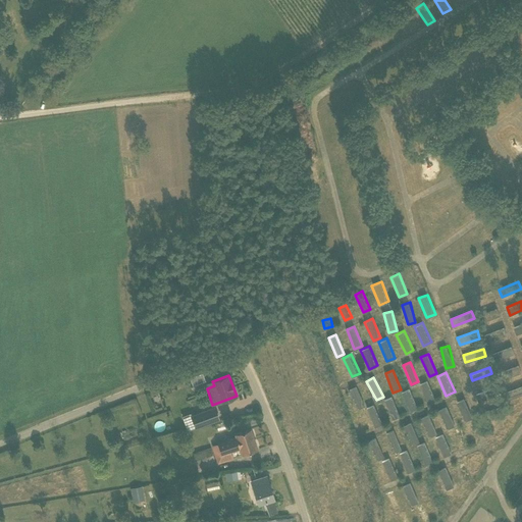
[(427,380),(420,383),(429,403),(436,400),(427,380)]
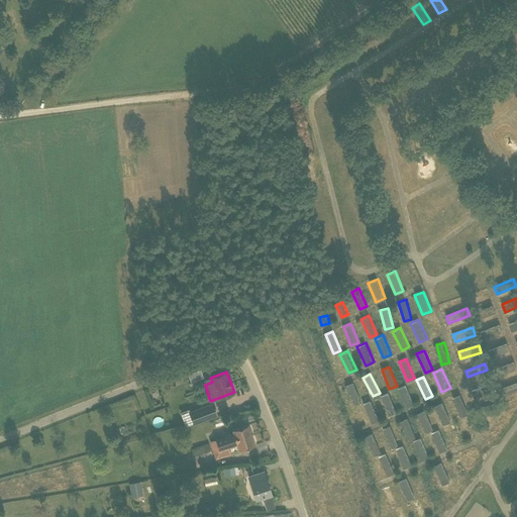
[(345,385),(353,404),(362,401),(353,382),(345,385)]
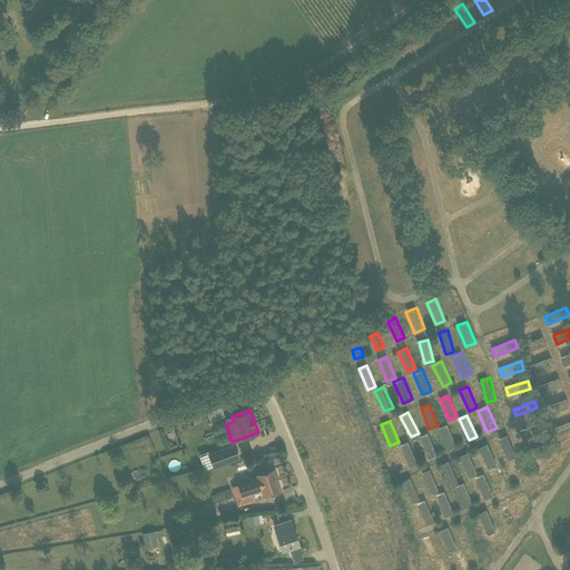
[(543,421),(519,430),(522,439),(547,430),(543,421)]
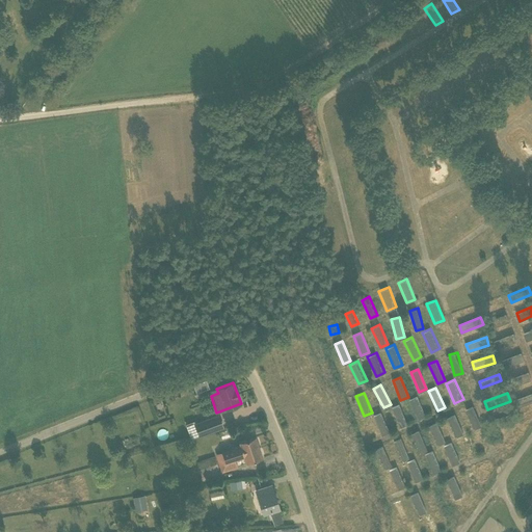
[(418,419),(426,416),(418,396),(409,399),(418,419)]
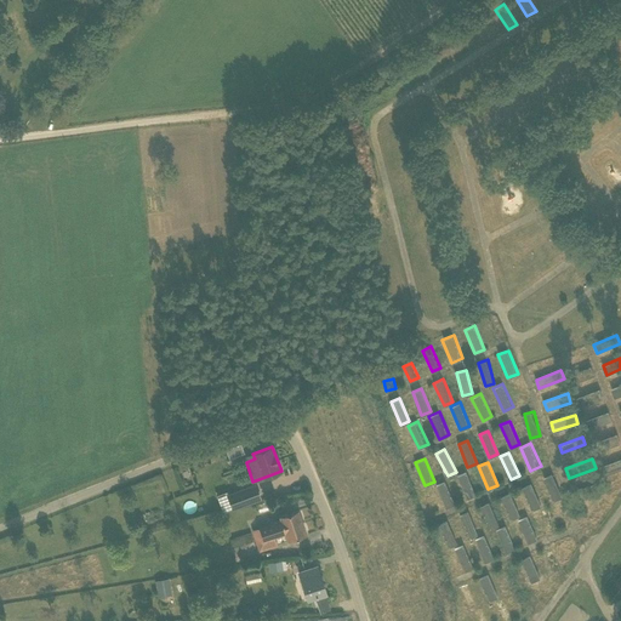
[(467,499),(477,494),(466,471),(455,476),(467,499)]
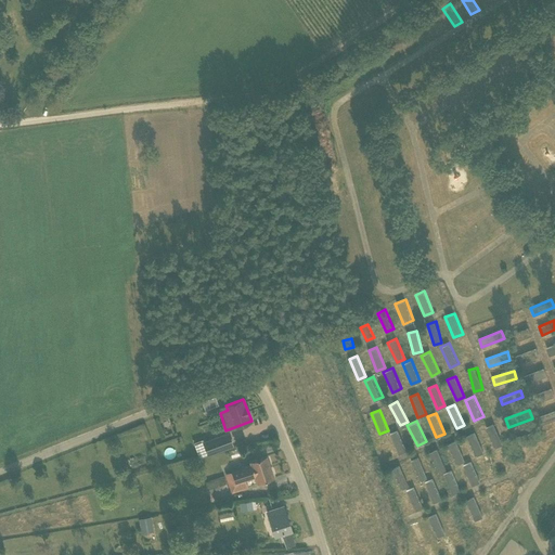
[(494,447),(503,443),(494,423),(486,426),(494,447)]
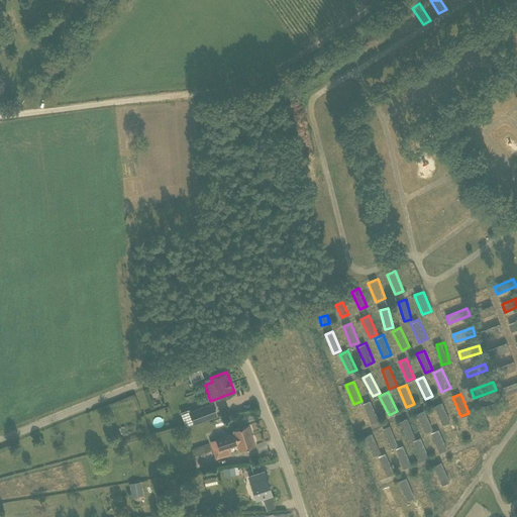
[(371,423),(379,419),(371,400),(362,404),(371,423)]
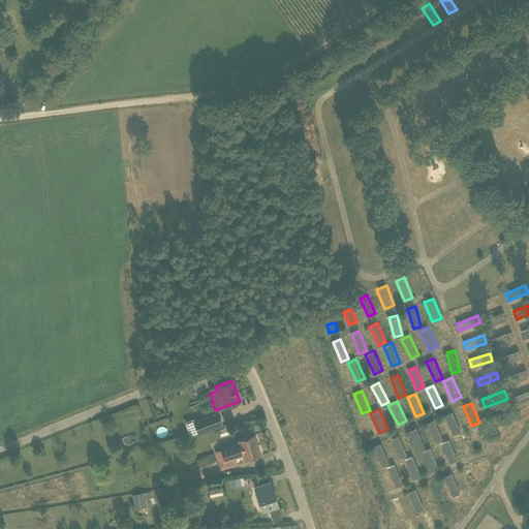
[(444,414),(454,434),(462,430),(453,410),(444,414)]
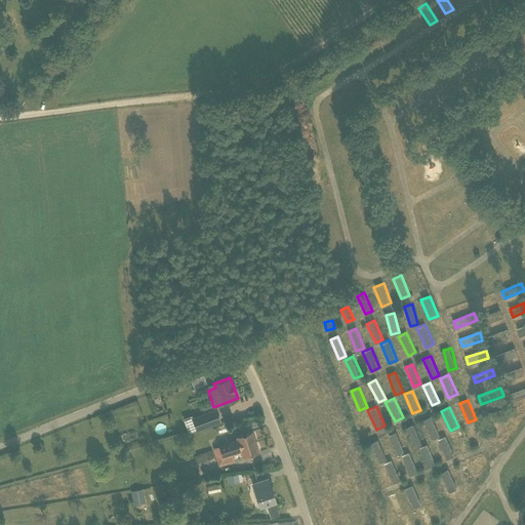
[(192,417),(197,431),(221,421),(216,408),(192,417)]
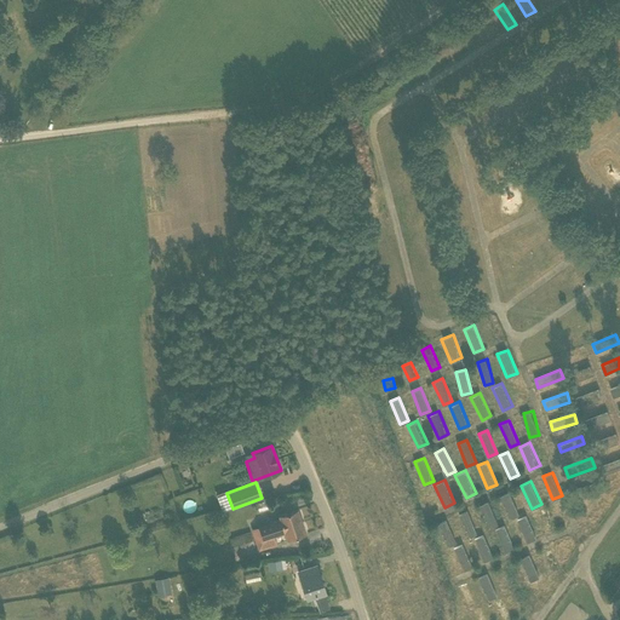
[(510,518),(520,515),(510,492),(500,495),(510,518)]
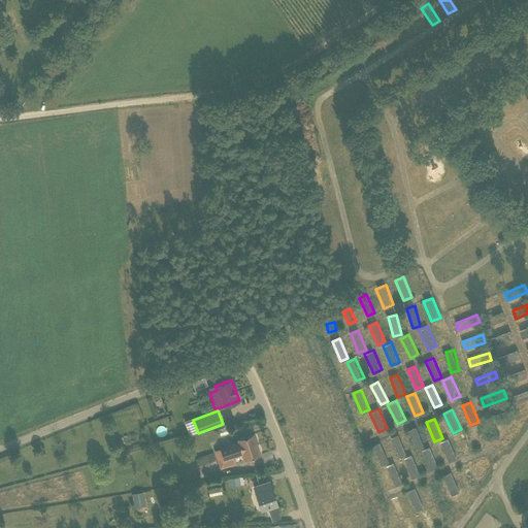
[(415,449),(423,448),(418,427),(410,428),(415,449)]
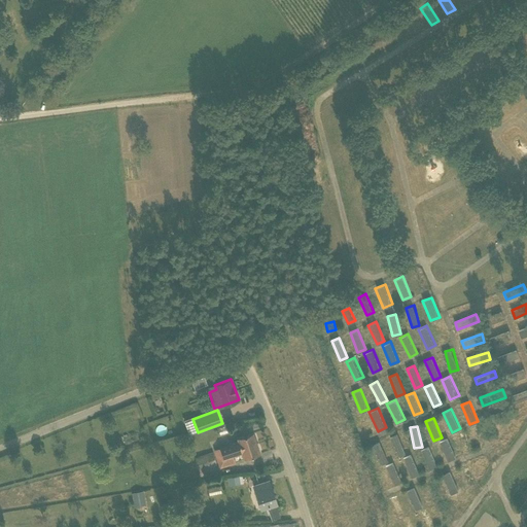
[(467,453),(476,449),(465,429),(457,433),(467,453)]
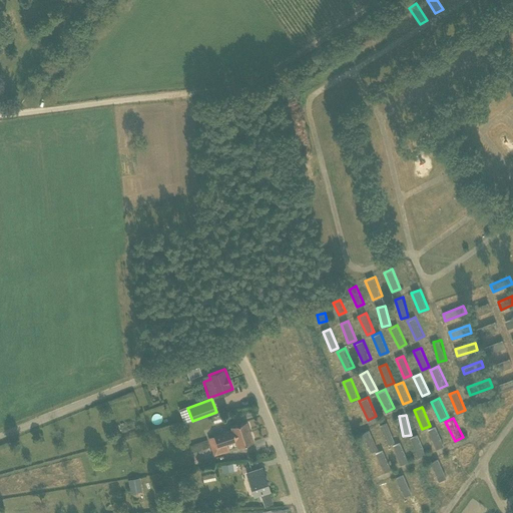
[(237,447),(252,442),(245,422),(230,427),(232,430),(208,438),(214,455),(228,450),(226,444),(235,441),(237,447)]
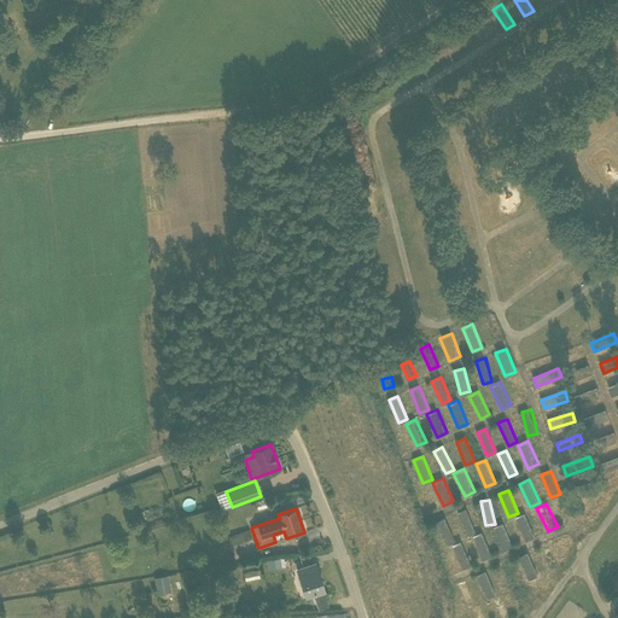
[(466,508),(458,512),(466,535),(476,531),(466,508)]
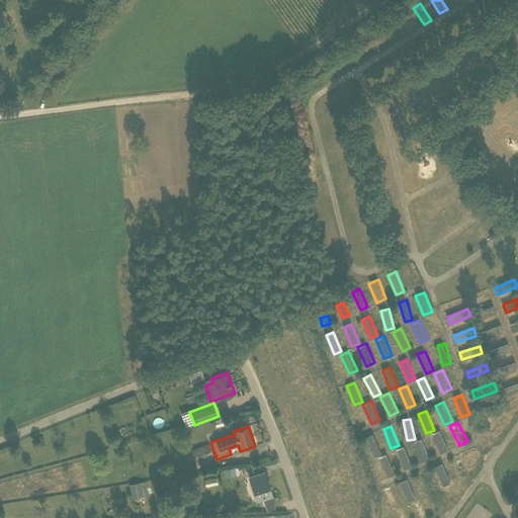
[(440,430),(432,434),(441,453),(449,449),(440,430)]
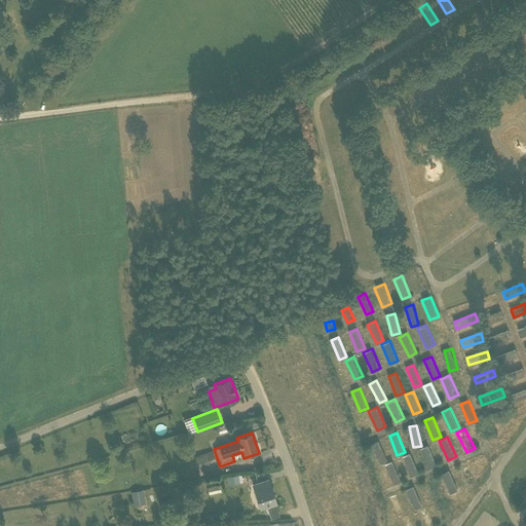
[(380,441),(373,443),(378,462),(385,461),(380,441)]
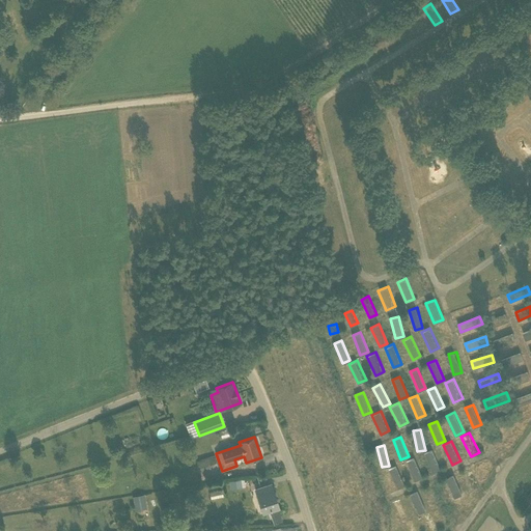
[(432,449),(424,452),(434,473),(441,469),(432,449)]
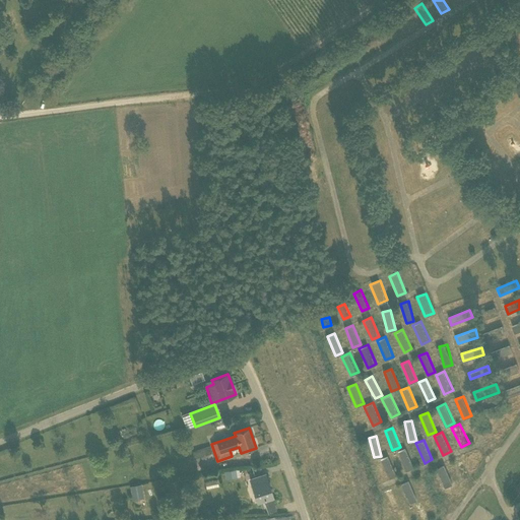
[(207,462),(214,460),(210,447),(187,454),(190,465),(207,460),(207,462)]
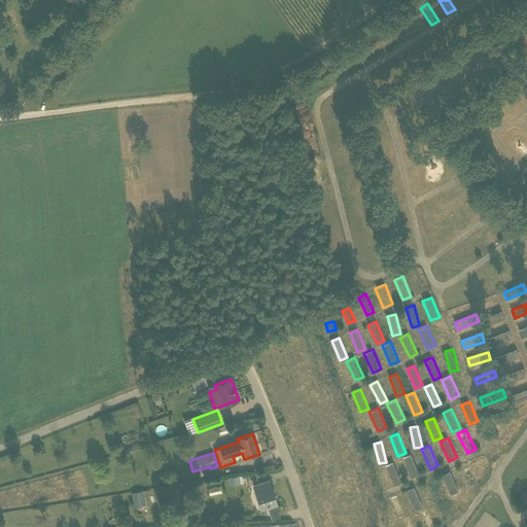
[(403,457),(412,477),(420,473),(412,454),(403,457)]
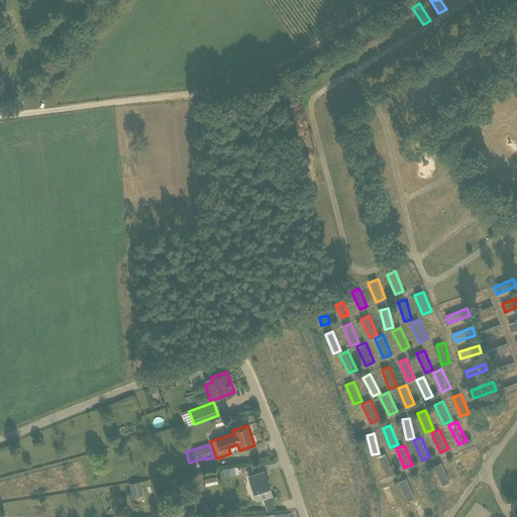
[(386,476),(395,472),(386,452),(377,456),(386,476)]
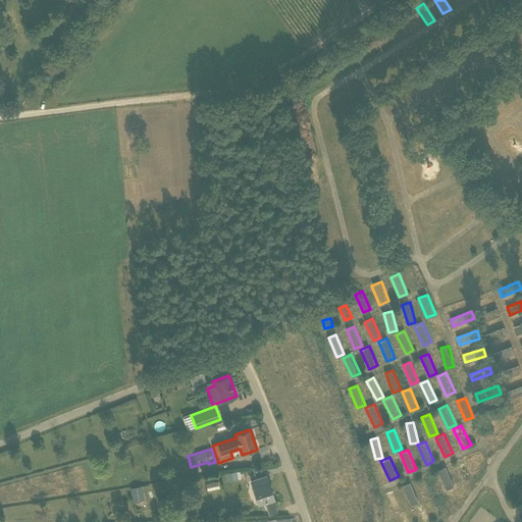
[(465,481),(473,477),(464,458),(457,462),(465,481)]
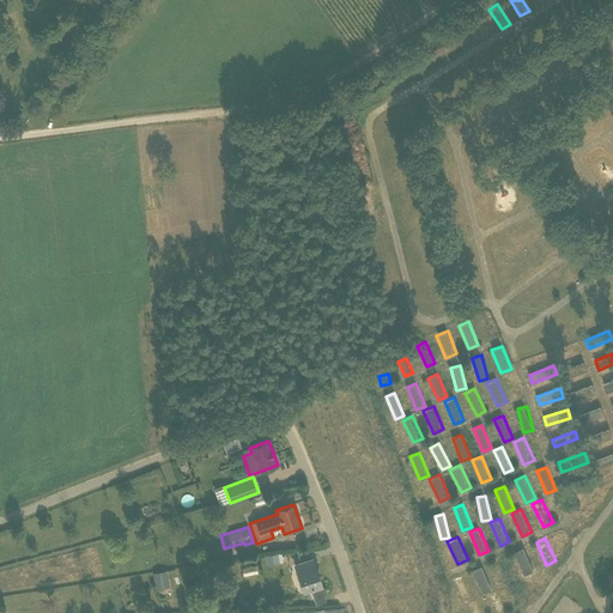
[(523,574),(533,571),(526,547),(517,550),(523,574)]
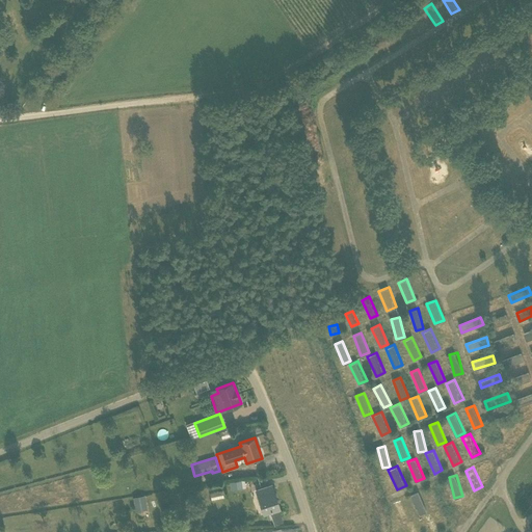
[(436,483),(429,486),(439,506),(446,503),(436,483)]
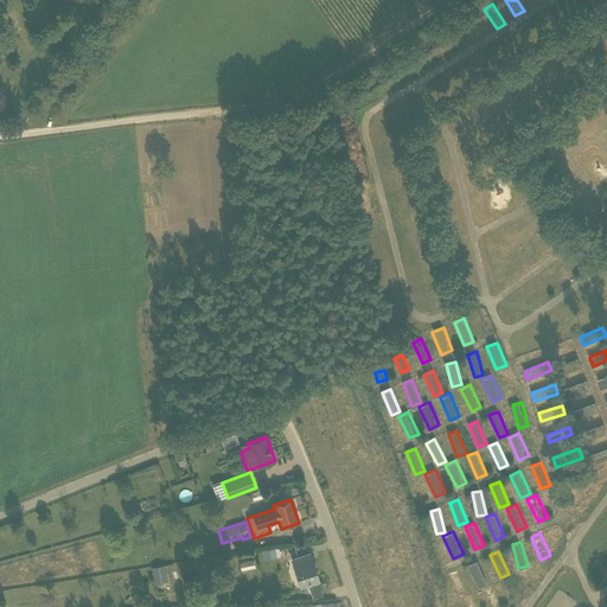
[(318,579),(310,554),(292,560),(300,585),(318,579)]
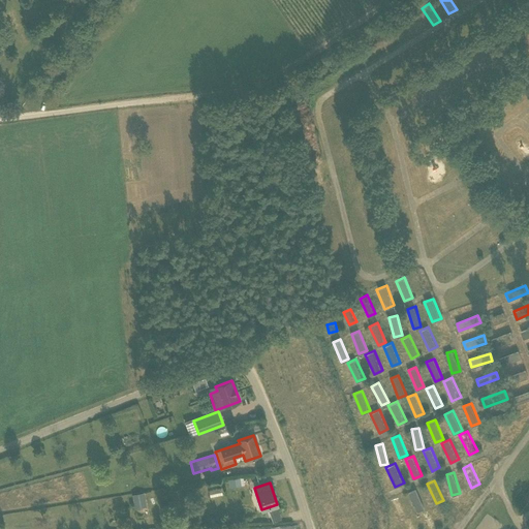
[(410,491),(415,511),(423,509),(417,489),(410,491)]
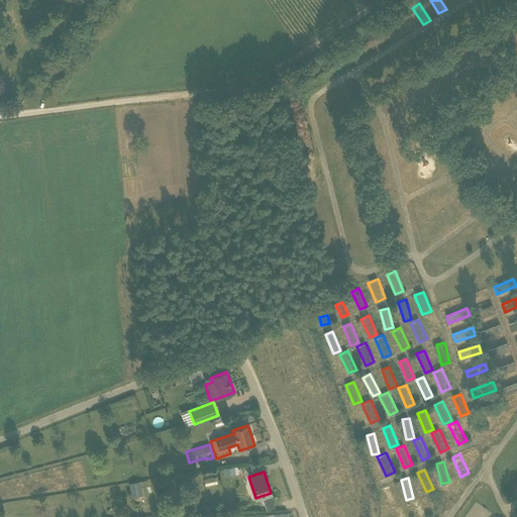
[(131,496),(142,495),(141,481),(129,483),(131,496)]
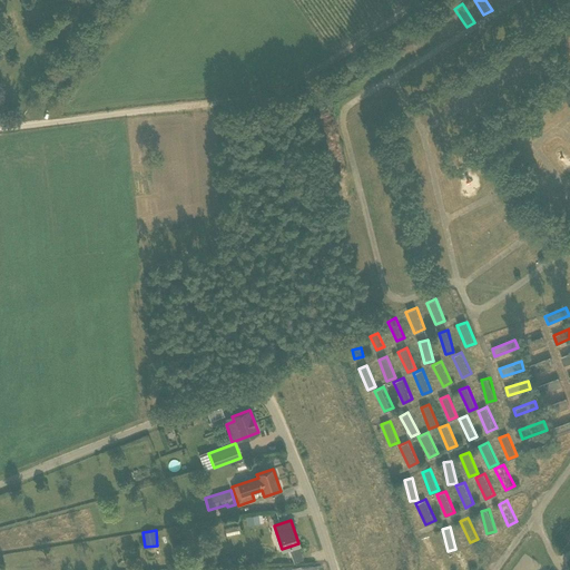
[(421,538),(431,560),(439,556),(430,534),(421,538)]
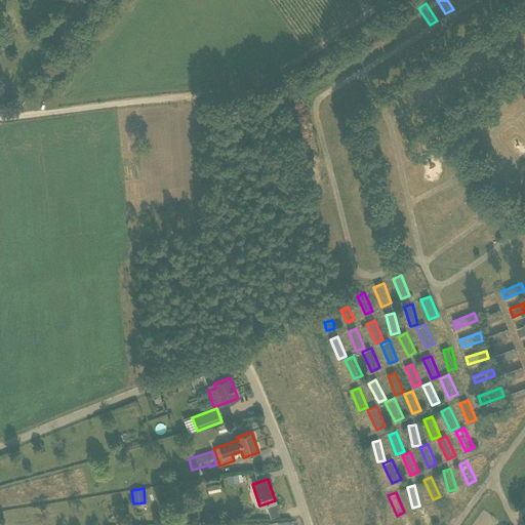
[(444,516),(463,503),(459,496),(440,509),(444,516)]
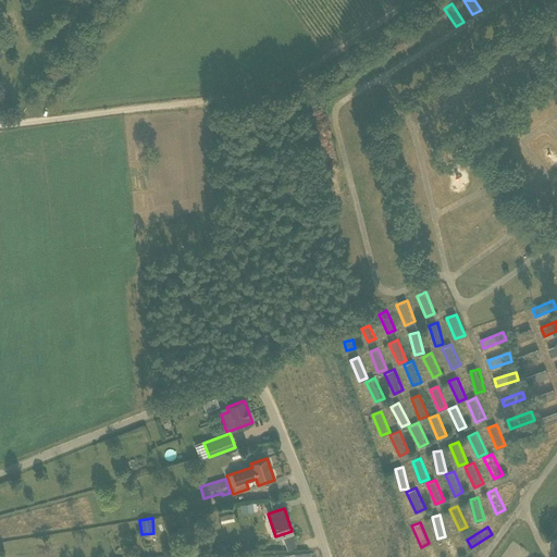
[(444,540),(450,556),(460,556),(452,536),(444,540)]
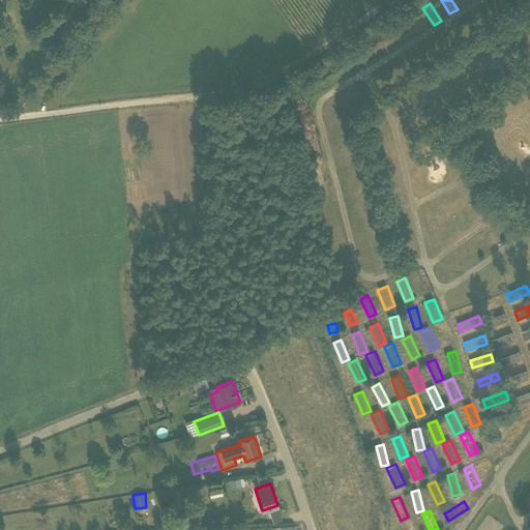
[(408,529),(416,529),(411,518),(405,522),(408,529)]
